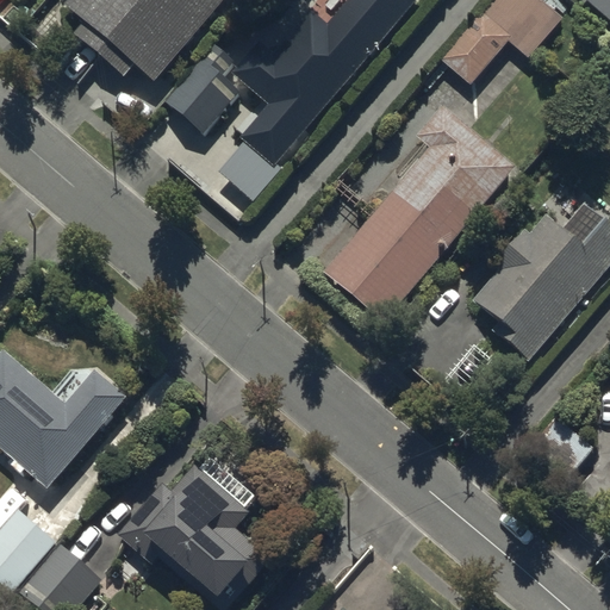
[(85,23),(74,35),(126,80),(137,69),(154,83),(225,0),(66,0),(63,4),(85,23)]
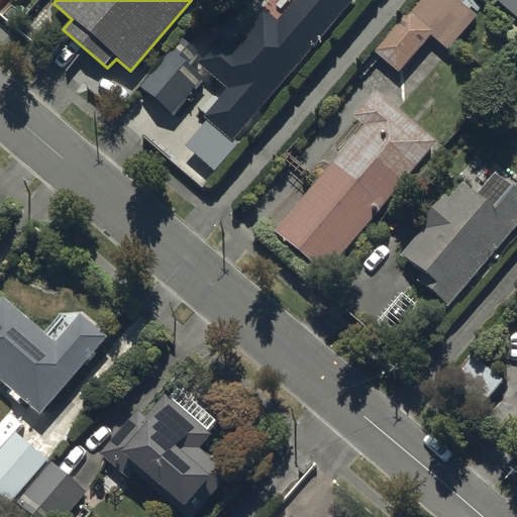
[(219,35),(196,63),(227,90),(203,118),(206,121),(183,148),(211,174),(237,143),(234,140),(335,22),(308,0),(294,0),(278,20),(264,7),(231,45),(219,35)]
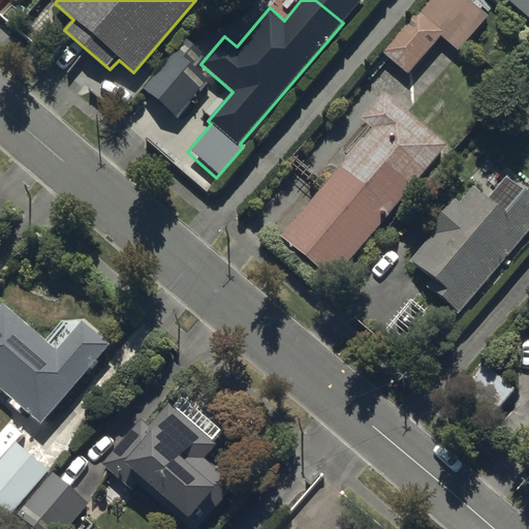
[(441,36),(458,51),(489,16),(470,0),(426,0),(380,51),(407,74),(441,36)]
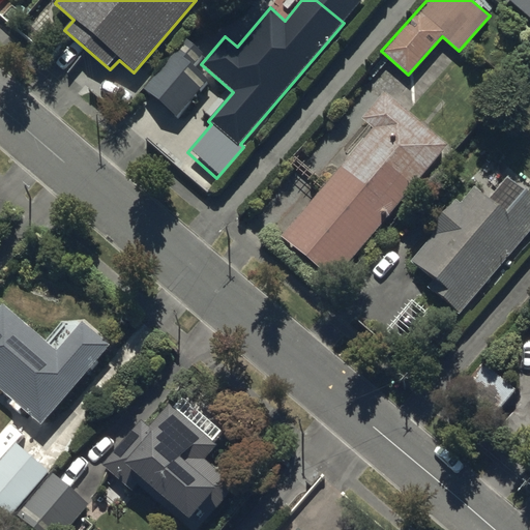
[(529,0),(508,0),(529,19),(529,0)]
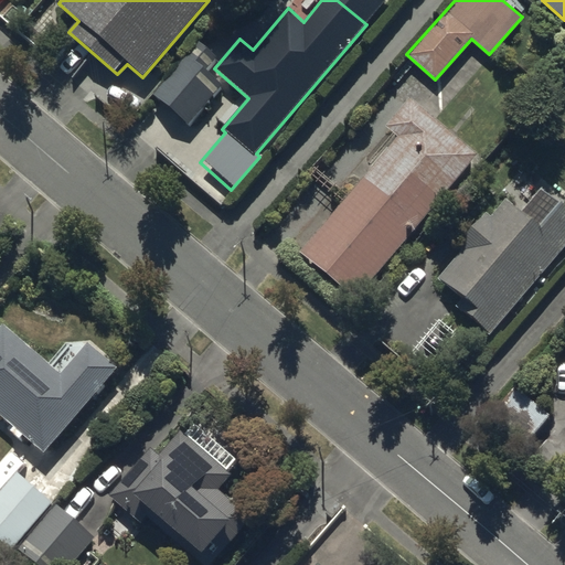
[(200,42),(152,96),(189,127),(223,86),(204,70),(216,55),(200,42)]
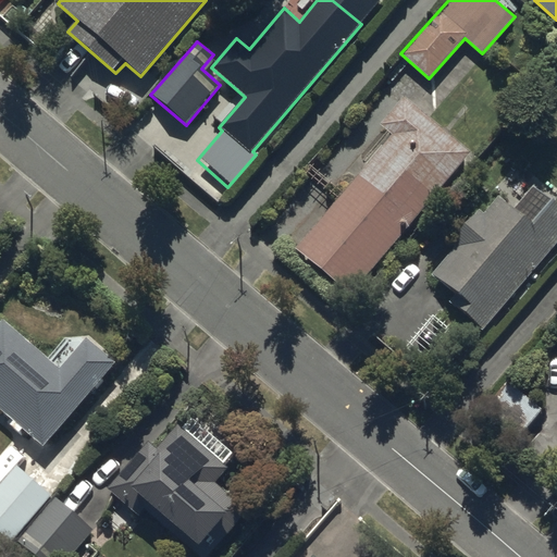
[(391,136),(296,248),(349,295),(473,153),(405,95),(379,125),(391,136)]
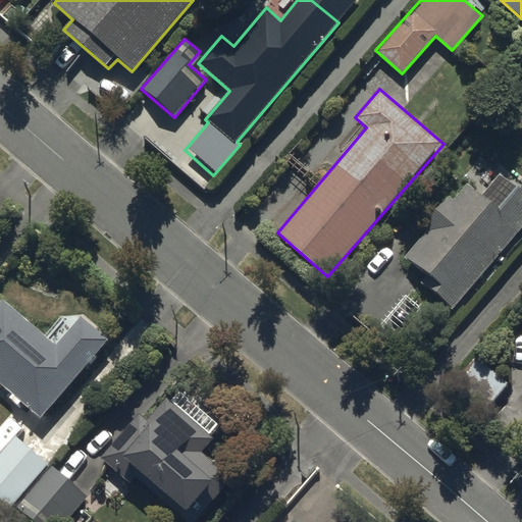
[(422,227),(426,231),(406,258),(428,275),(421,284),(454,311),(500,251),(502,253),(521,226),(521,192),(499,174),(482,197),(466,184),(454,200),(448,195),(422,227)]
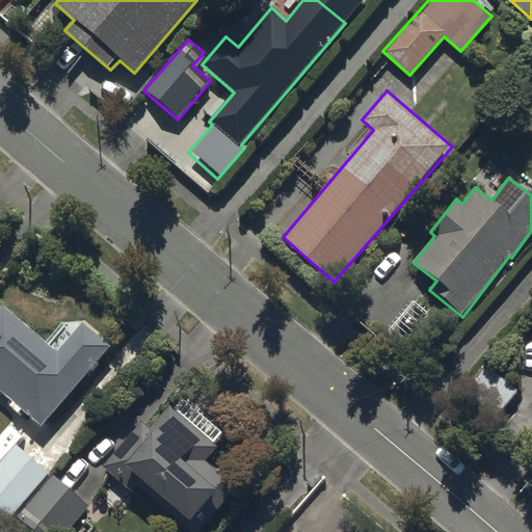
[(3,307),(0,310),(0,392),(41,427),(110,346),(82,322),(57,352),(3,307)]
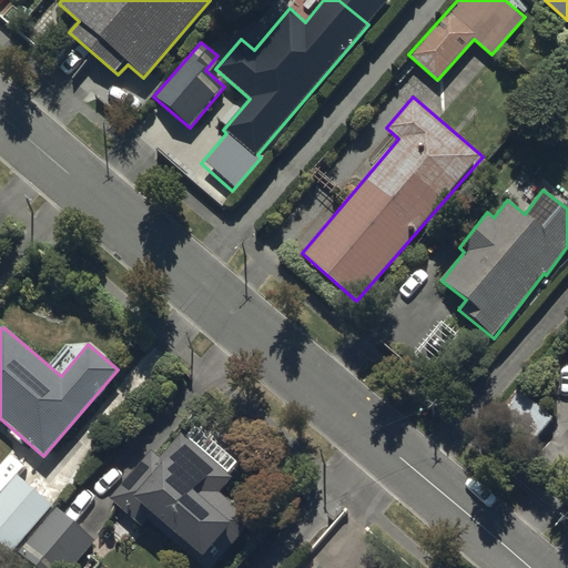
[(525,449),(553,418),(519,388),(492,421),(525,449)]
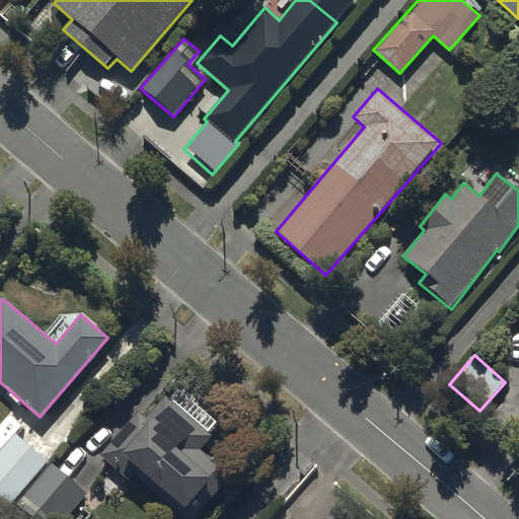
[(138,412),(100,454),(129,483),(134,477),(179,518),(196,518),(233,478),(201,449),(212,436),(165,394),(145,418),(138,412)]
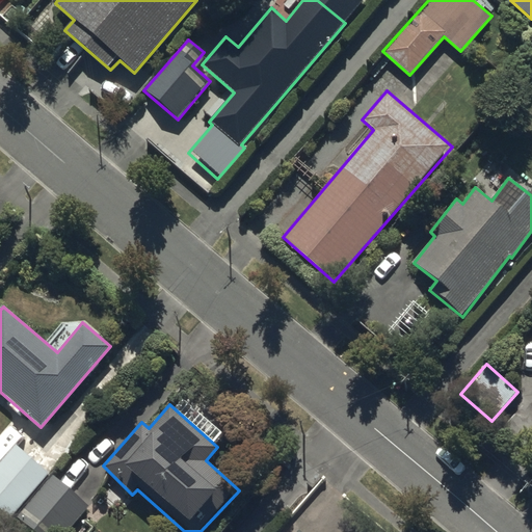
[(14,446),(0,462),(0,508),(11,517),(47,474),(14,446)]
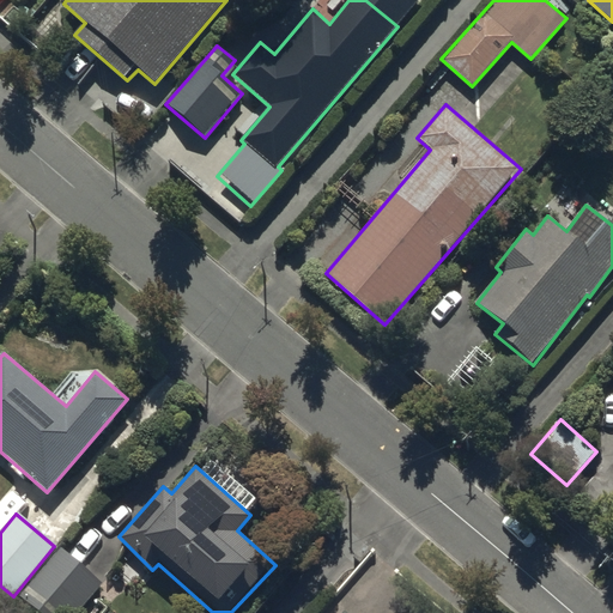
[(77,612),(103,583),(61,547),(20,599),(37,612),(77,612)]
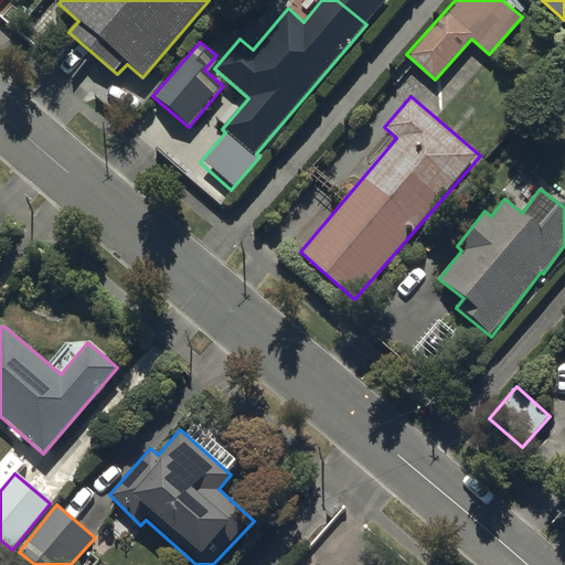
All buildings are outlined.
